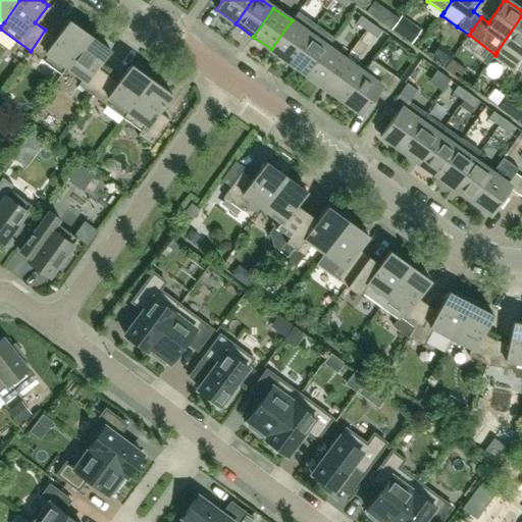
[(389,9),(380,21),(390,29),(399,16),(389,9)]
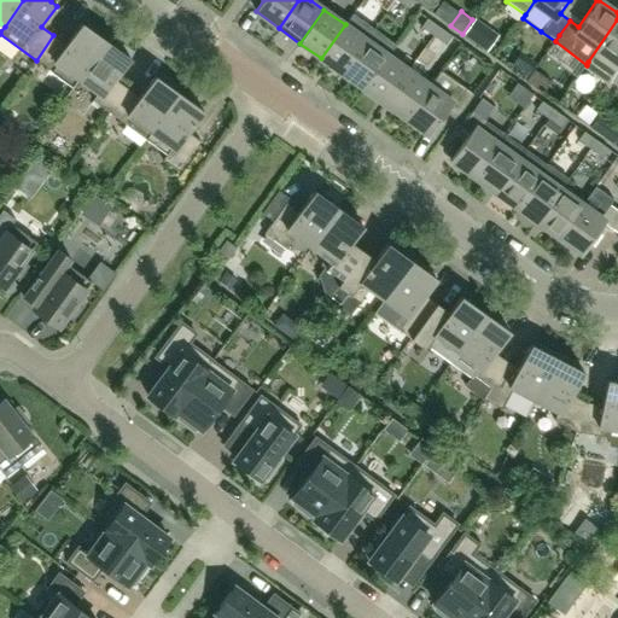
[(342,74),(373,30),(353,15),(345,24),(321,58),(342,74)]
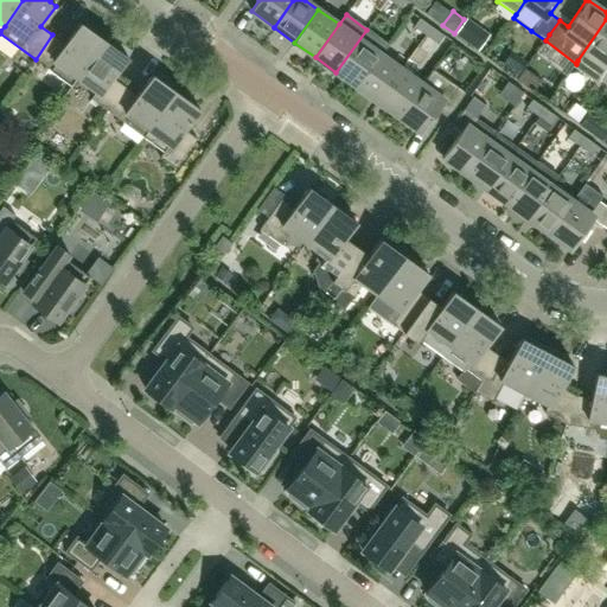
[(426,36),(432,27),(420,18),(413,27),(426,36)]
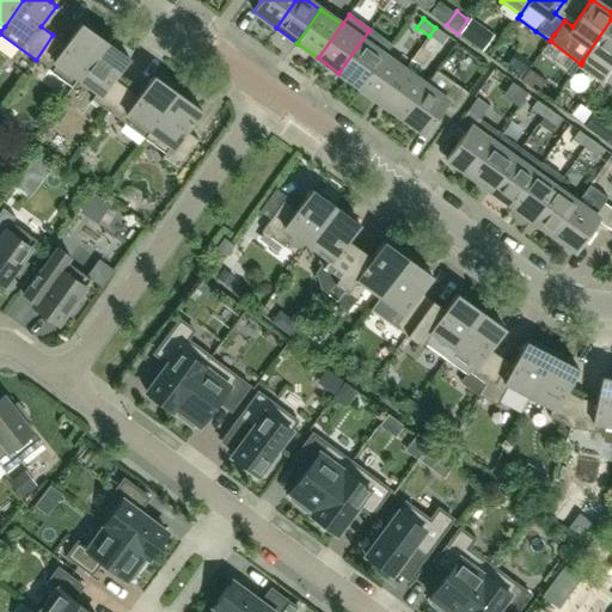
[(604,80),(611,86),(611,19),(582,61),(581,65),(579,67),(601,84),(604,80)]
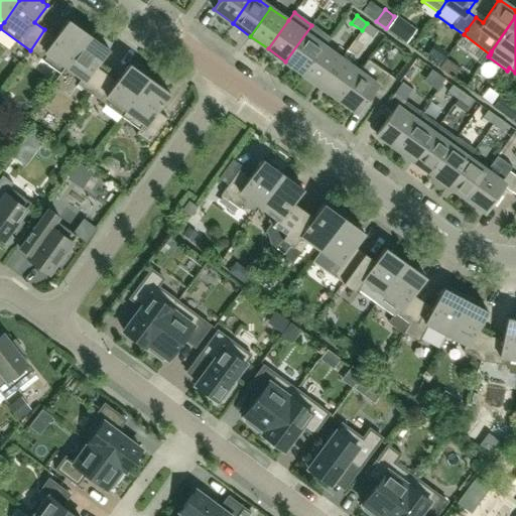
[(60,73),(65,67),(90,32),(75,21),(73,23),(68,19),(55,37),(44,29),(30,50),(60,73)]
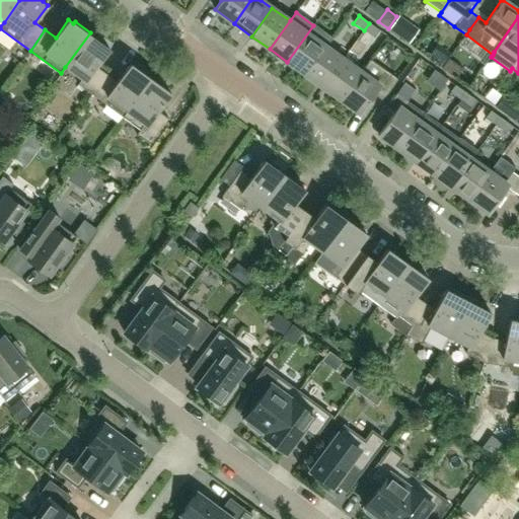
[(379,30),(369,23),(364,30),(374,38),(379,30)]
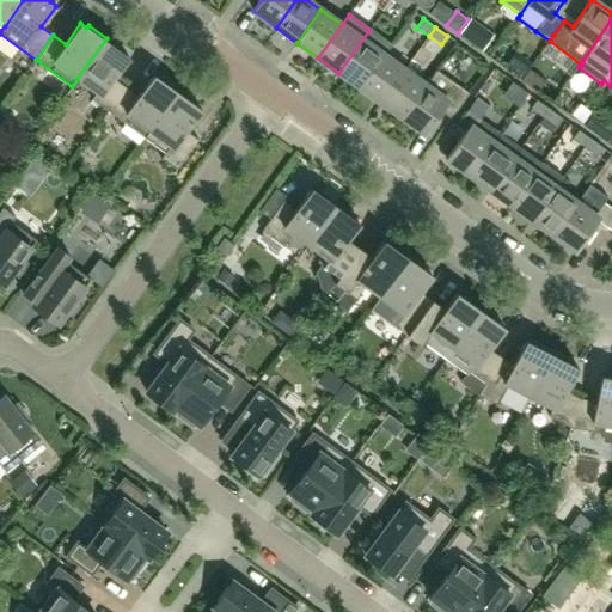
[(360,89),(384,55),(391,44),(369,30),(338,73),(360,89)]
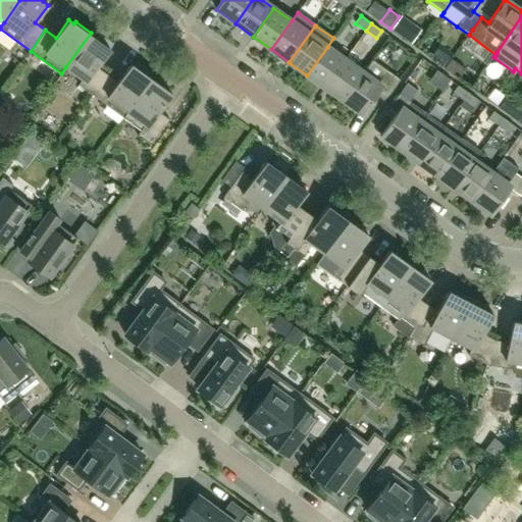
[(92,96),(107,74),(97,67),(110,49),(104,46),(106,43),(91,33),(65,67),(83,80),(79,86),(92,96)]
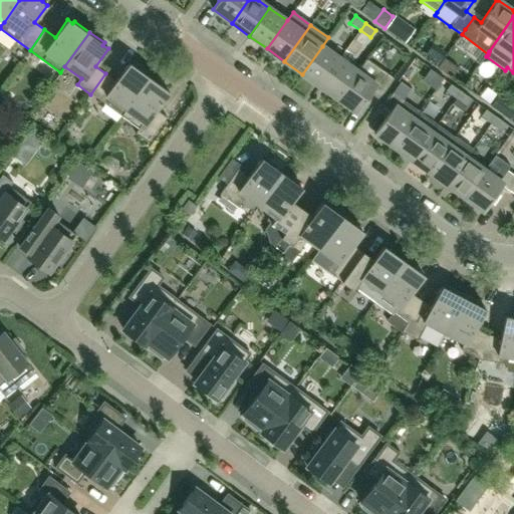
[(320,86),(339,58),(322,46),(302,74),(320,86)]
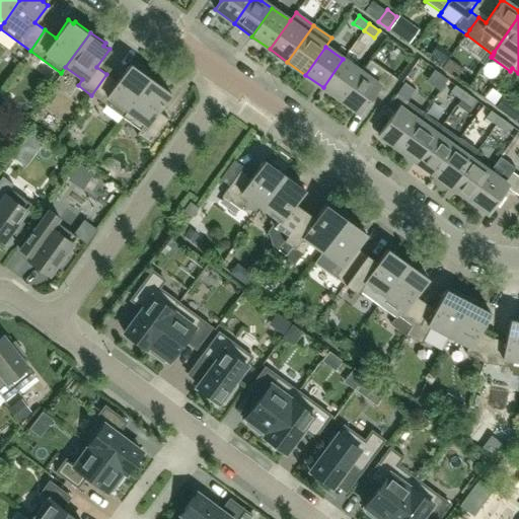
[(341,100),(361,72),(343,59),(323,87),(341,100)]
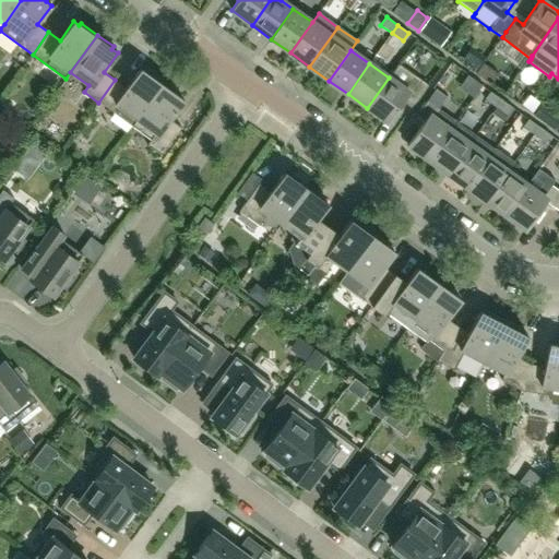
[(414,105),(428,85),(399,64),(389,78),(367,108),(388,123),(405,98),(414,105)]
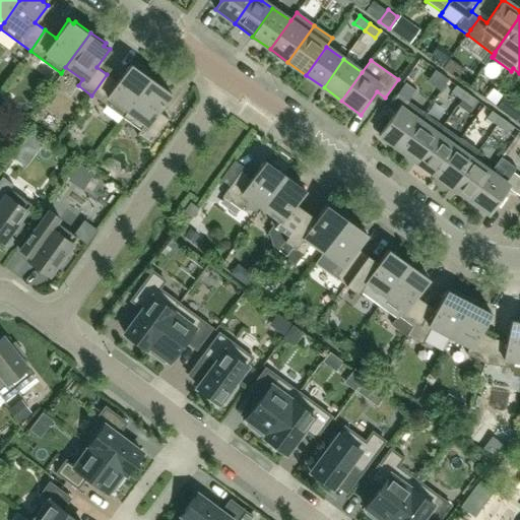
[(123,118),(152,76),(137,66),(135,68),(130,64),(117,82),(107,74),(91,95),(123,118)]
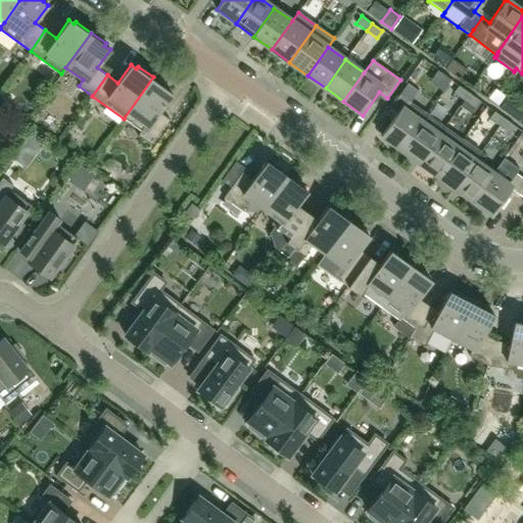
[(170,120),(159,112),(172,94),(167,90),(169,88),(153,77),(124,119),(141,131),(137,136),(151,145),(170,120)]
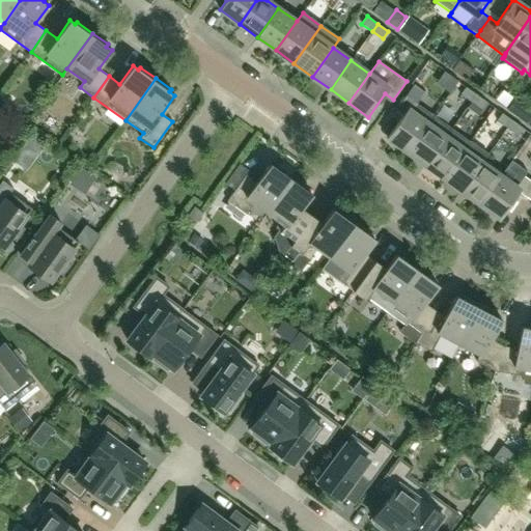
[(407,152),(434,115),(415,103),(423,91),(414,84),(396,109),(403,114),(387,138),(407,152)]
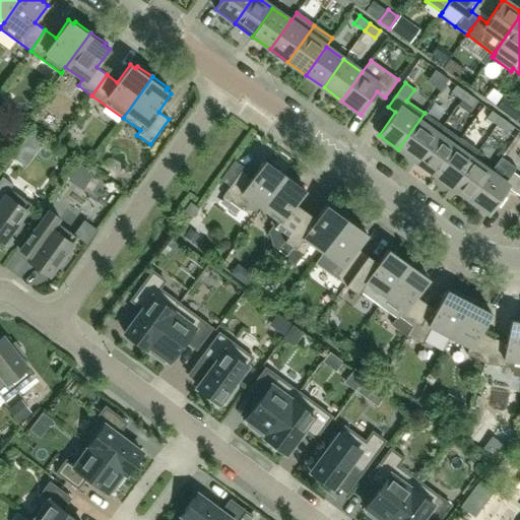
[(450,92),(461,101),(466,92),(456,85),(450,92)]
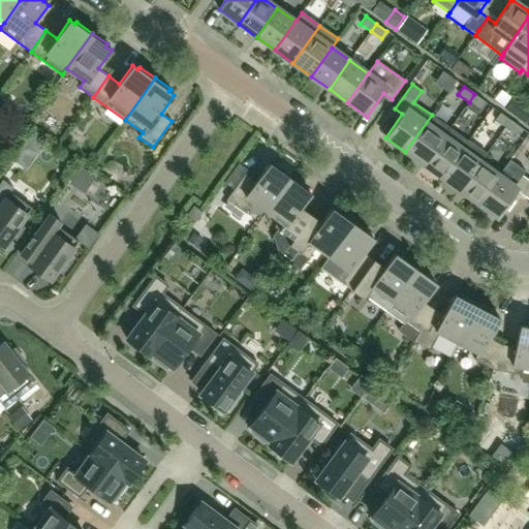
[(479,110),(485,102),(474,94),(469,102),(479,110)]
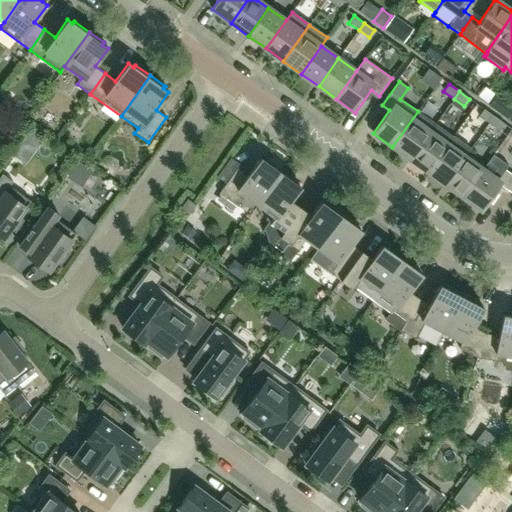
[(496,95),(489,105),(502,114),(509,104),(496,95)]
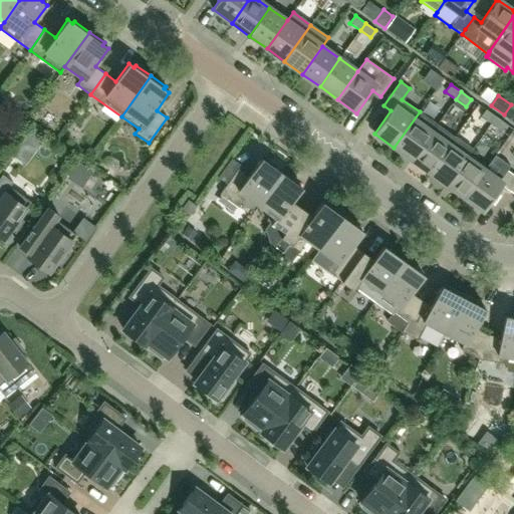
[(480,116),(491,124),(496,116),(486,109),(480,116)]
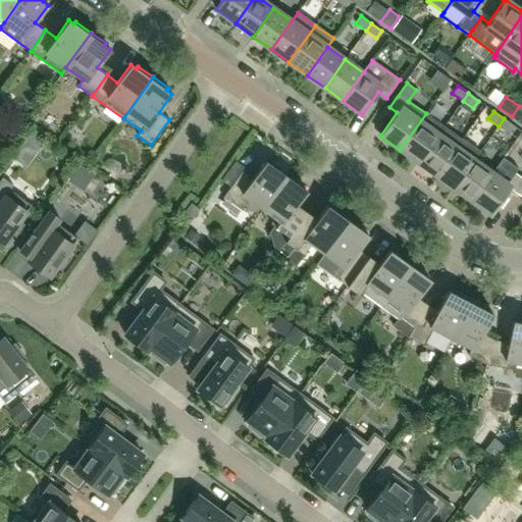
[(418,162),(444,126),(426,113),(400,150),(418,162)]
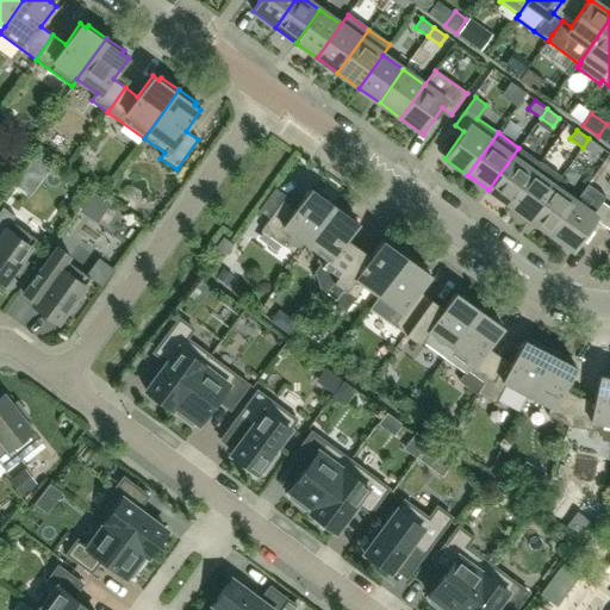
[(601,148),(589,138),(583,148),(595,156),(601,148)]
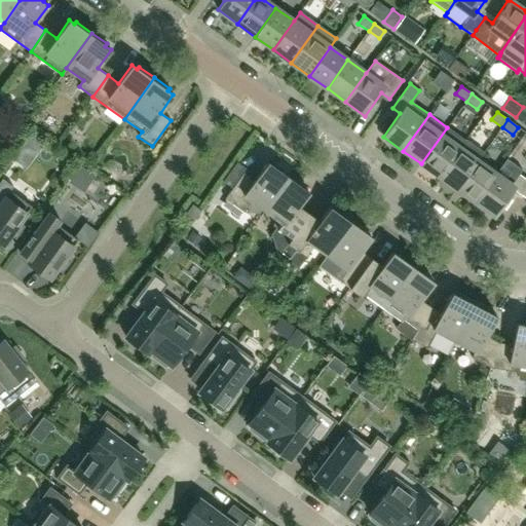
[(439,177),(465,141),(447,127),(421,163),(439,177)]
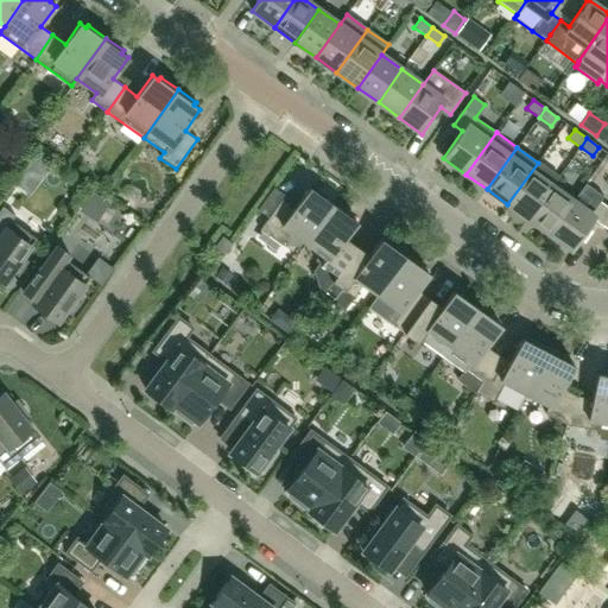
[(529,219),(552,185),(559,176),(538,162),(538,163),(507,204),(529,219)]
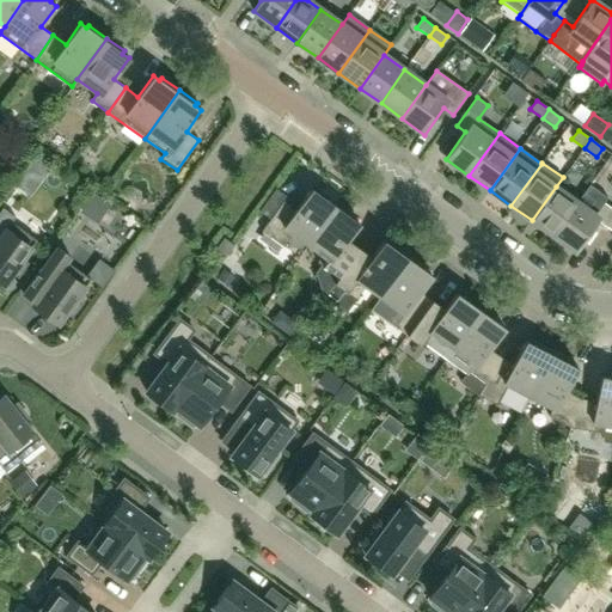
[(552,236),(577,202),(556,187),(532,220),(552,236)]
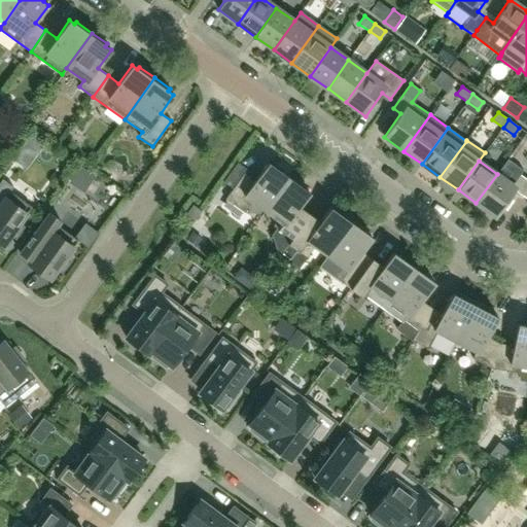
[(257,177),(246,169),(225,199),(244,213),(248,208),(254,213),(255,213),(258,213),(260,211),(262,209),(265,211),(290,175),(275,165),(273,167),(268,163),(257,177)]
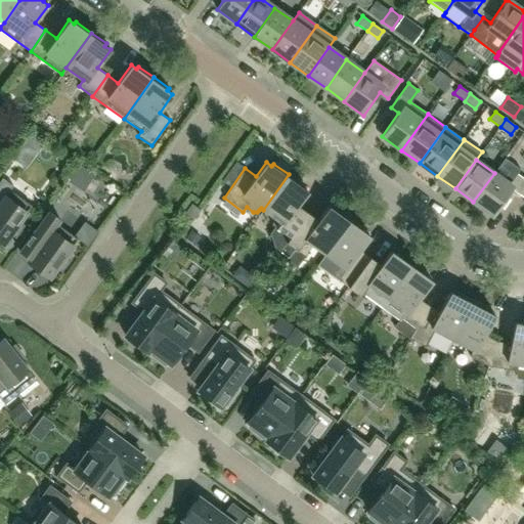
[(493,216),(512,189),(519,194),(523,187),(523,178),(517,173),(509,184),(494,173),(473,202),(493,216)]
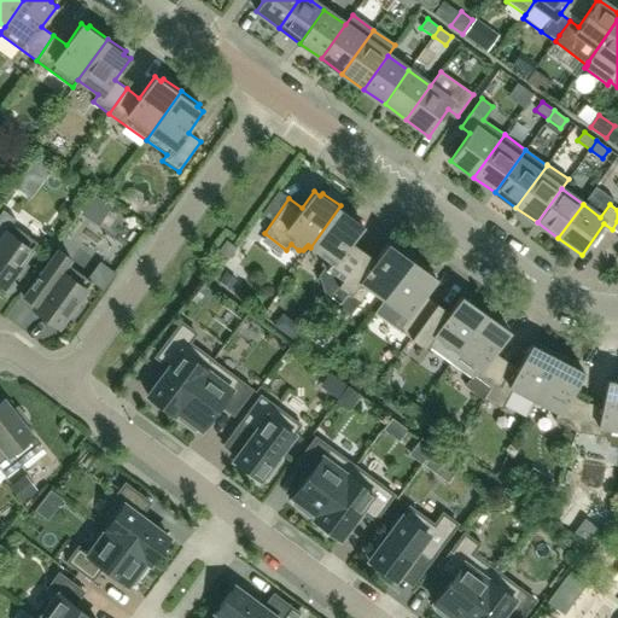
[(348,248),(362,226),(356,221),(359,219),(340,205),(310,248),(325,257),(320,264),(324,268),(318,275),(325,293),(330,297),(342,280),(342,281),(360,256),(348,248)]
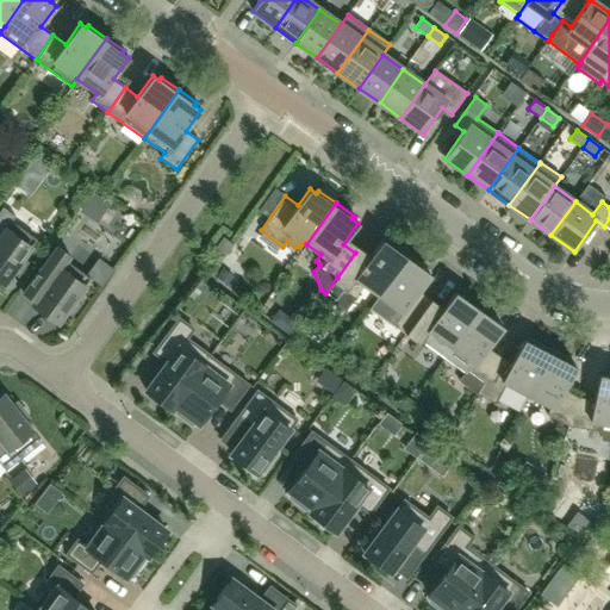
[(81,267),(112,248),(97,223),(104,218),(95,206),(58,229),(81,267)]
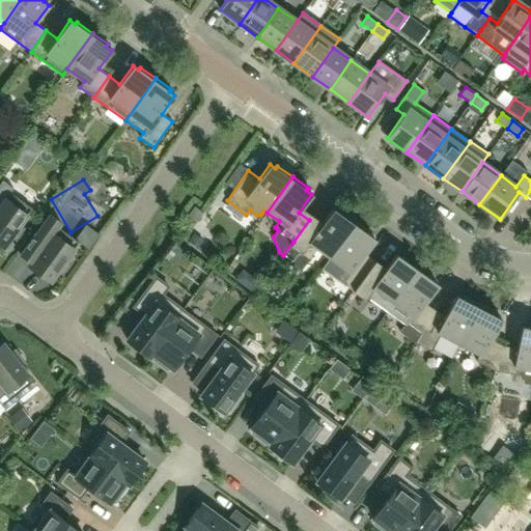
[(19,226),(31,208),(9,192),(12,189),(2,180),(0,183),(0,244),(3,247),(11,236),(16,240),(23,229),(19,226)]
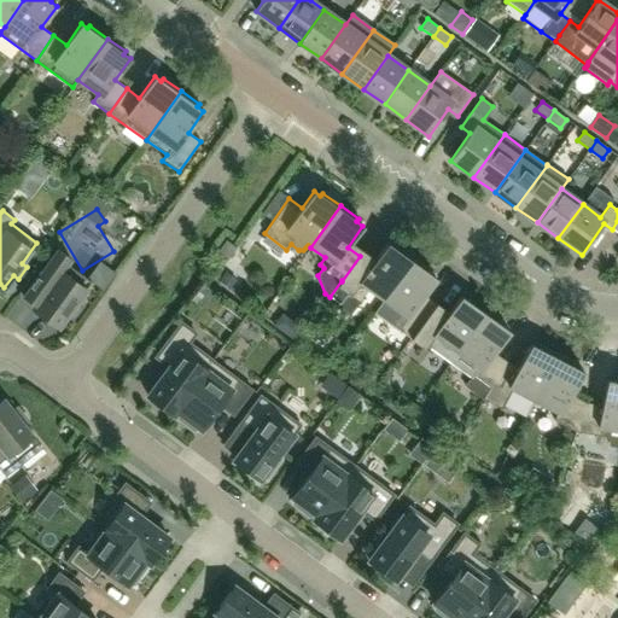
[(226,262),(235,248),(226,240),(216,255),(226,262)]
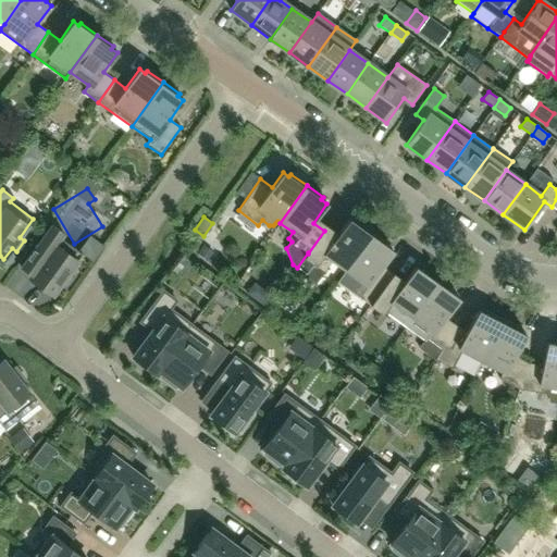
[(346,270),(373,233),(357,221),(355,224),(349,220),(335,238),(324,231),(308,254),(308,252),(297,268),(295,270),(316,285),(333,261),(346,270)]
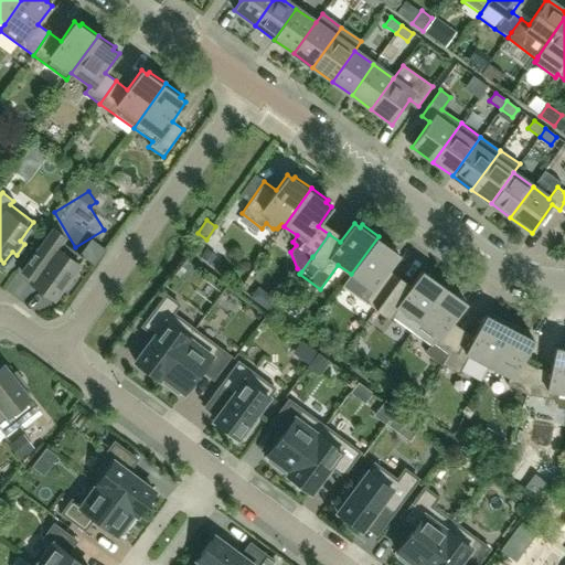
[(71,277),(84,258),(61,242),(64,237),(52,228),(21,272),(42,287),(40,289),(54,299),(62,288),(66,291),(74,280),(71,277)]
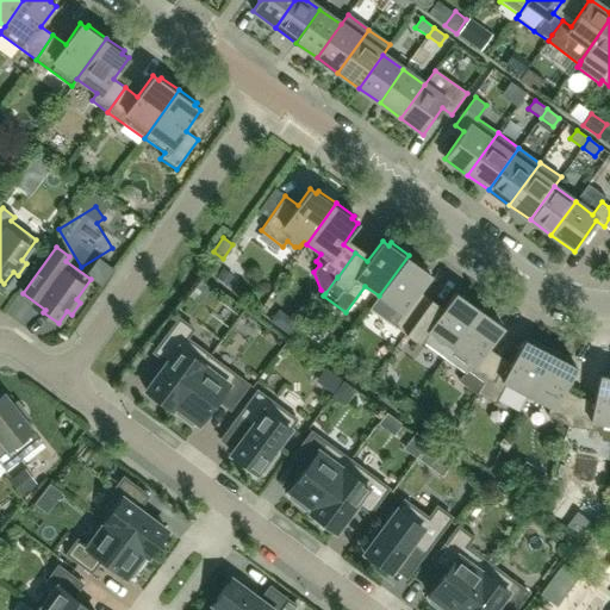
[(428,305),(416,296),(430,275),(424,271),(425,268),(409,255),(379,296),(393,306),(384,319),(405,335),(428,305)]
